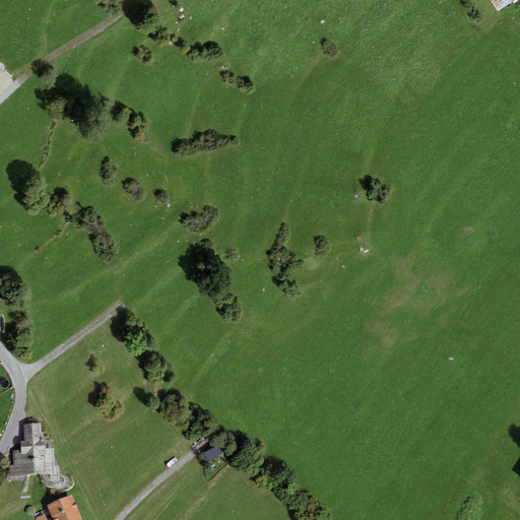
[(490,0),(499,11),(514,0),(490,0)]
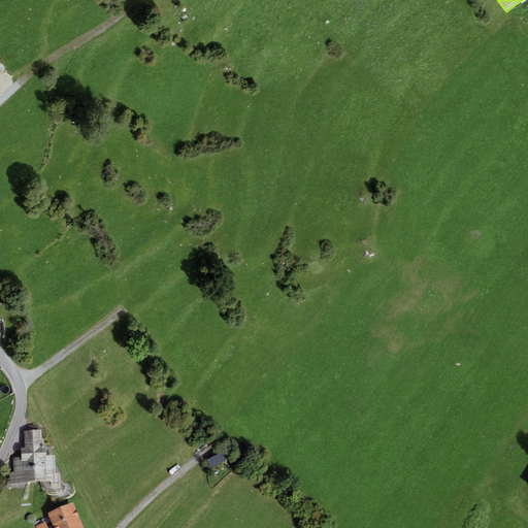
[(9,484),(35,483),(32,430),(25,431),(25,449),(21,449),(22,457),(12,457),(13,473),(9,473),(9,484)]
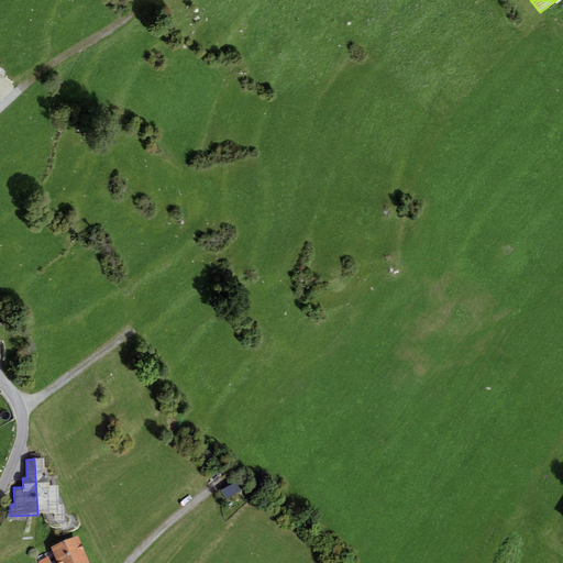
[(34,459),(37,515),(55,514),(59,514),(59,505),(58,485),(51,486),(50,473),(47,473),(46,468),(45,468),(45,459),(34,459)]
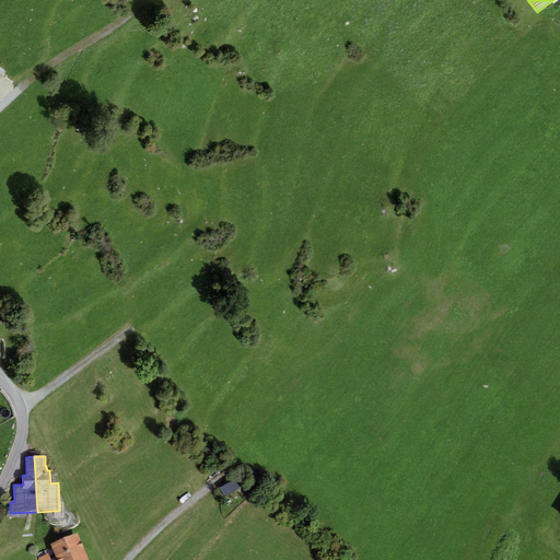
[(228,503),(242,497),(237,487),(223,493),(228,503)]
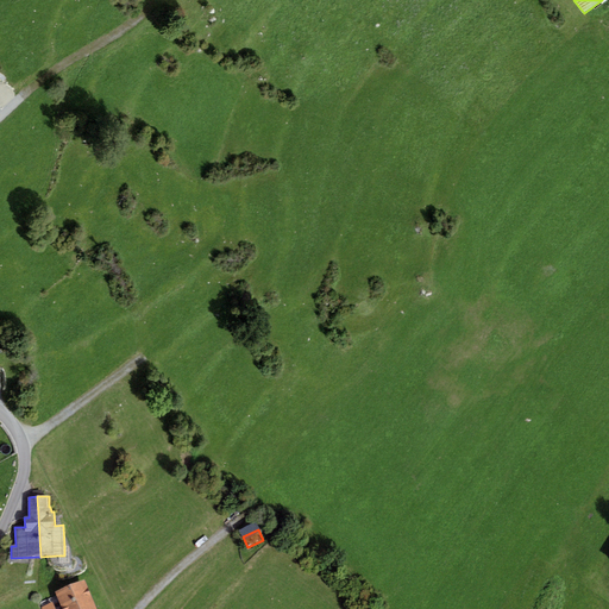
[(68,546),(64,546),(64,556),(60,556),(60,565),(69,564),(68,546)]
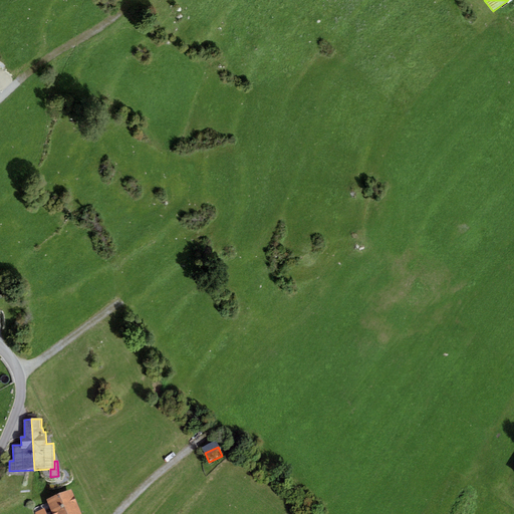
[(81,513),(71,490),(46,500),(51,513),(81,513)]
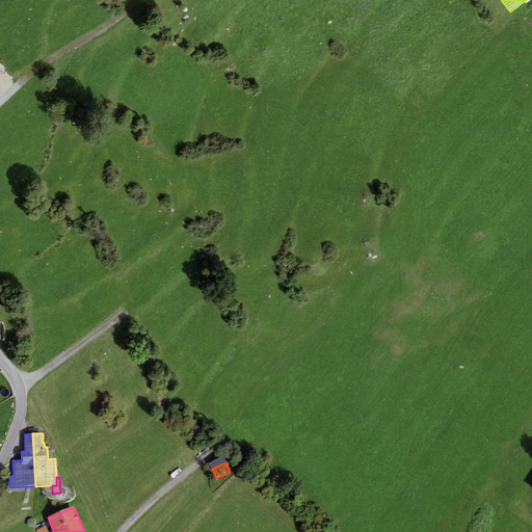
All buildings are outlined.
